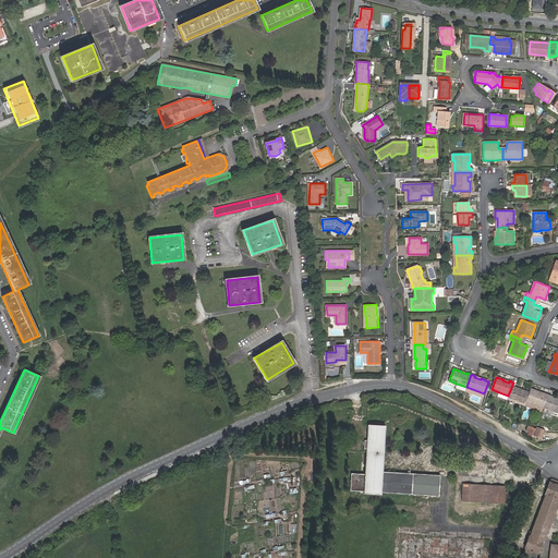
[(508,396),(507,399),(525,405),(526,401),(530,392),(522,389),(521,390),(516,388),(517,387),(512,385),(508,396)]
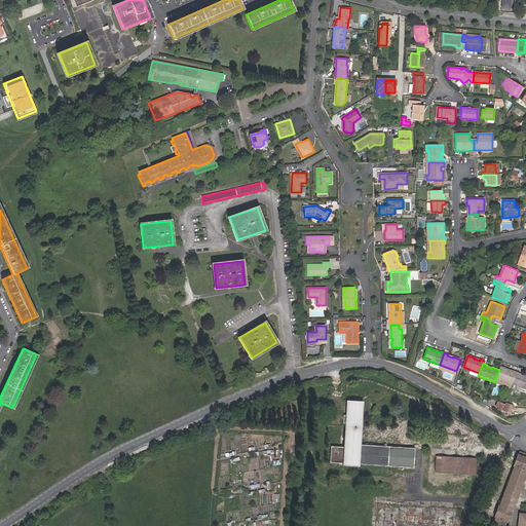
[(440,365),(439,368),(455,374),(456,371),(440,365)]
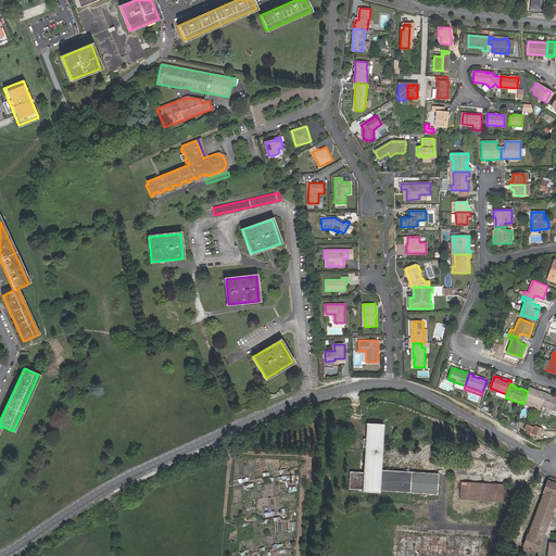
[(529,387),(528,391),(525,400),(542,406),(546,393),(543,391),(542,393),(536,391),(536,390),(529,387)]
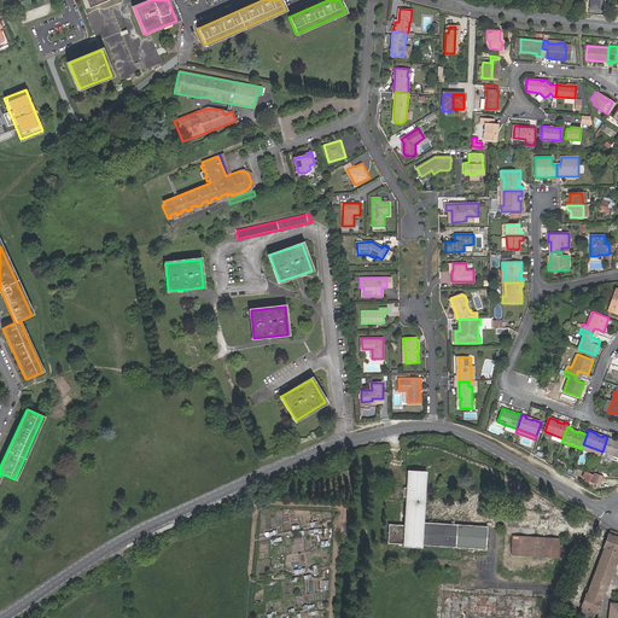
[(612,438),(607,437),(602,452),(617,456),(617,441),(617,442),(611,439),(612,438)]
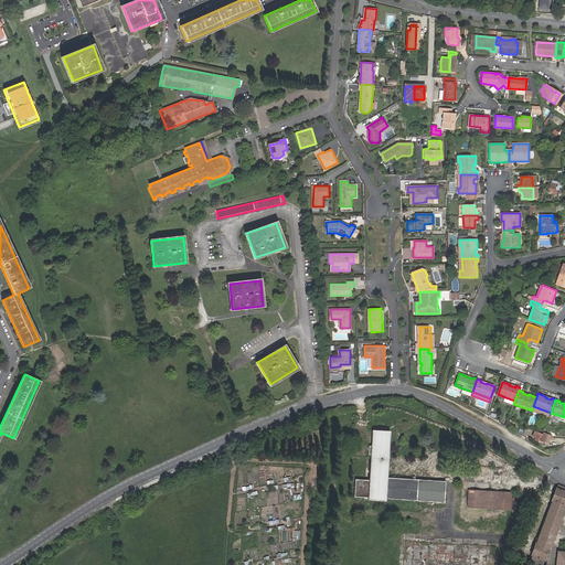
[(551,413),(533,406),(532,411),(550,416),(551,413)]
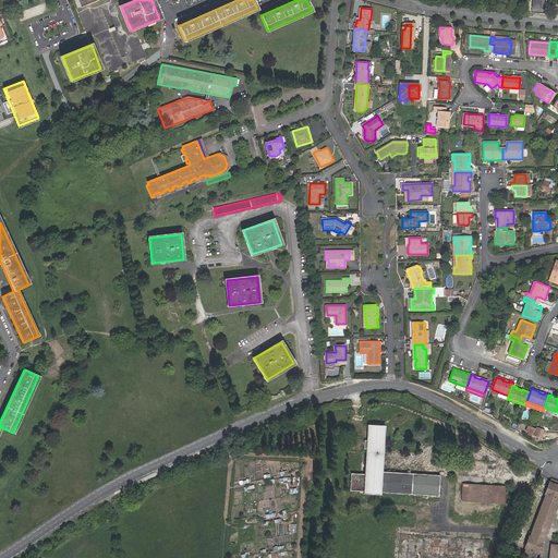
[(385,425),(368,424),(365,474),(352,473),(351,490),(364,490),(364,494),(380,494),(380,493),(439,495),(440,475),(383,472),(385,425)]
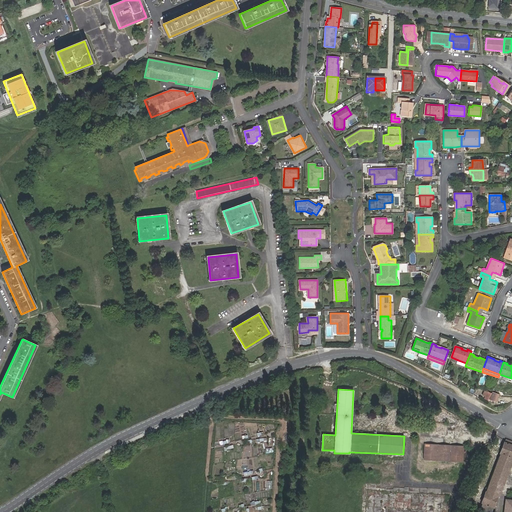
[(488,401),(491,393),(484,390),(482,395),(485,397),(484,399),(488,401)]
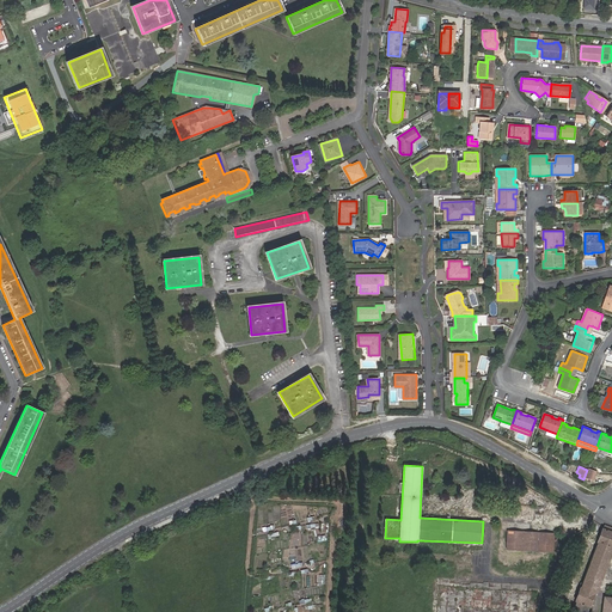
[(611,527),(605,525),(599,542),(599,543),(582,587),(574,607),(586,611),(587,611),(594,594),(595,595),(611,550),(611,527)]
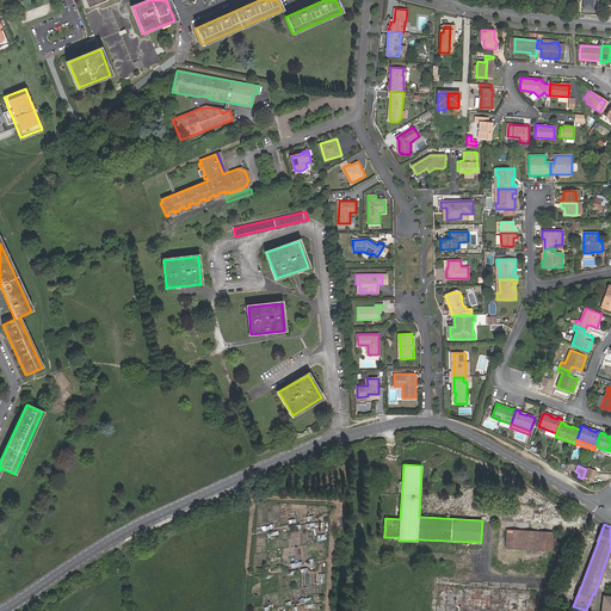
[(553,551),(554,534),(506,530),(505,549),(553,551)]
